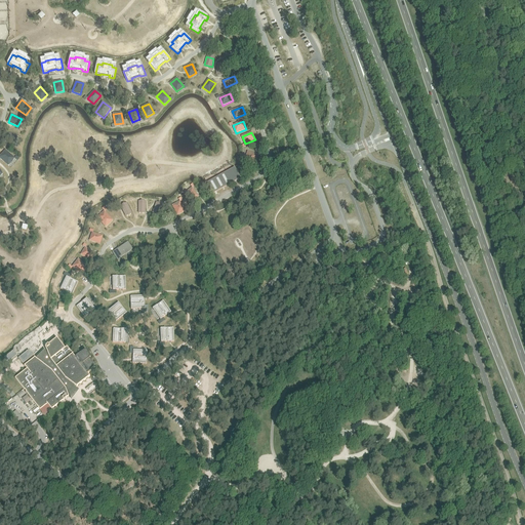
[(17,135),(7,133),(5,142),(15,144),(17,135)]
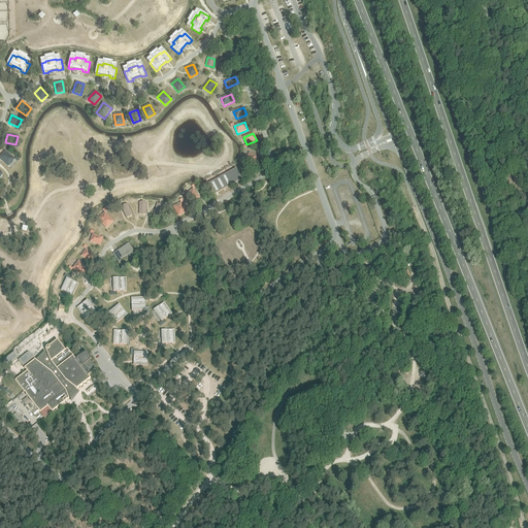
[(14,159),(5,151),(0,157),(0,159),(8,166),(14,159)]
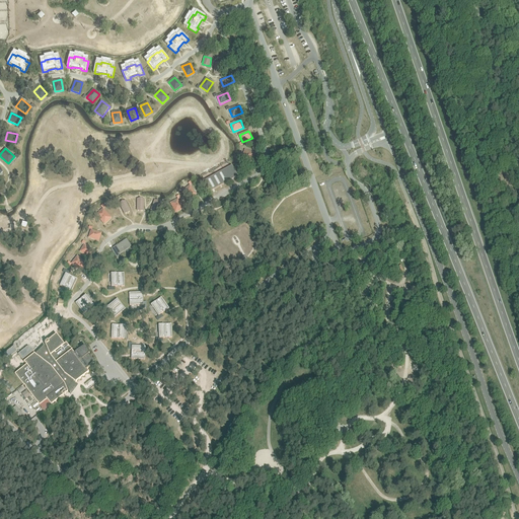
[(242,157),(252,161),(255,154),(245,150),(242,157)]
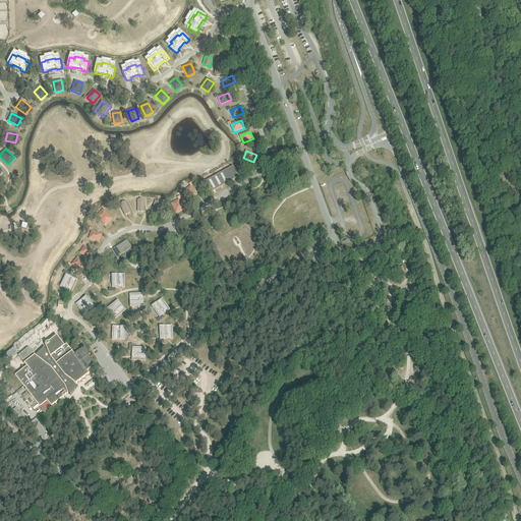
[(233,166),(206,181),(211,192),(239,177),(233,166)]
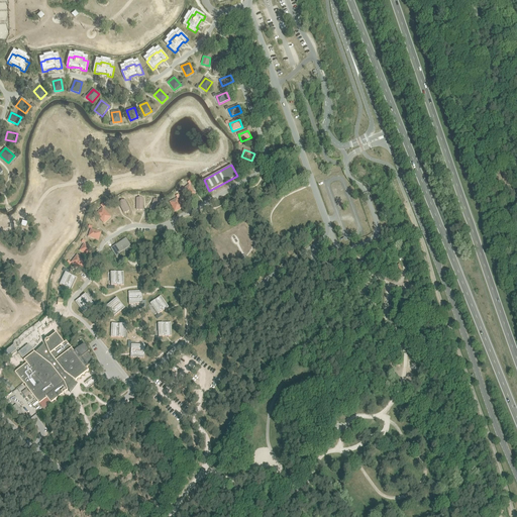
[(183,190),(189,199),(196,194),(189,185),(183,190)]
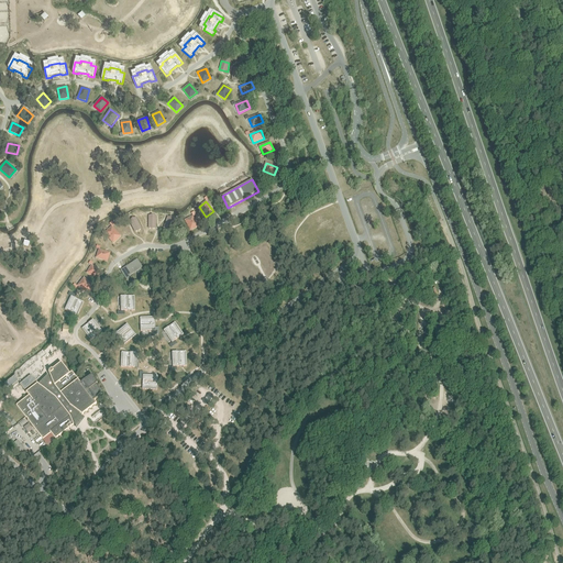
[(134,232),(142,229),(136,217),(130,220),(134,232)]
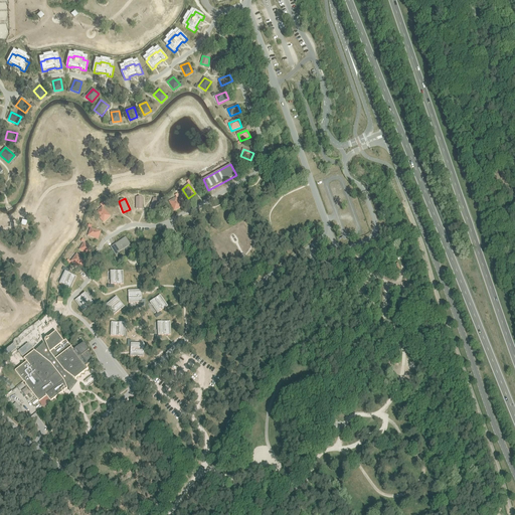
[(157,211),(159,199),(152,198),(150,209),(157,211)]
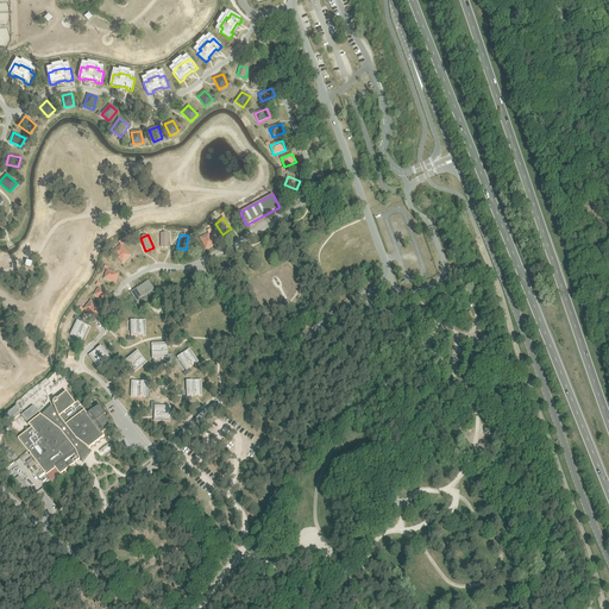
[(200,238),(206,250),(214,245),(208,234),(200,238)]
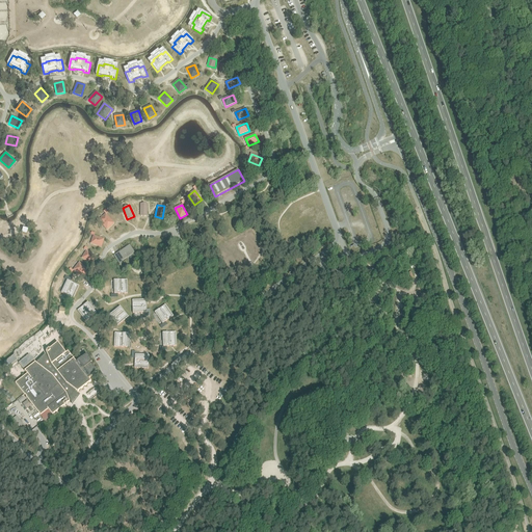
[(99,220),(107,230),(114,223),(106,214),(99,220)]
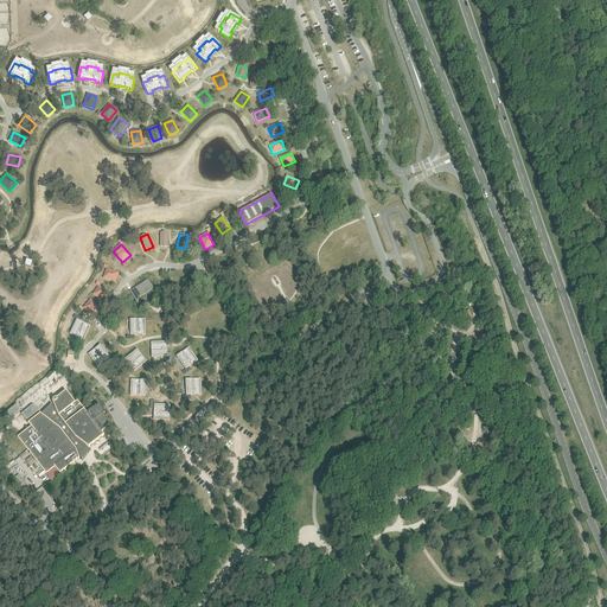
[(103,278),(115,282),(119,273),(107,269),(103,278)]
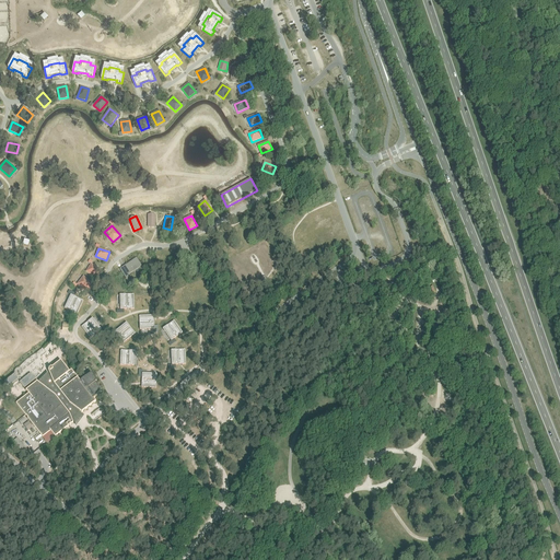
[(137,258),(120,269),(126,278),(129,277),(128,275),(141,266),(137,258)]
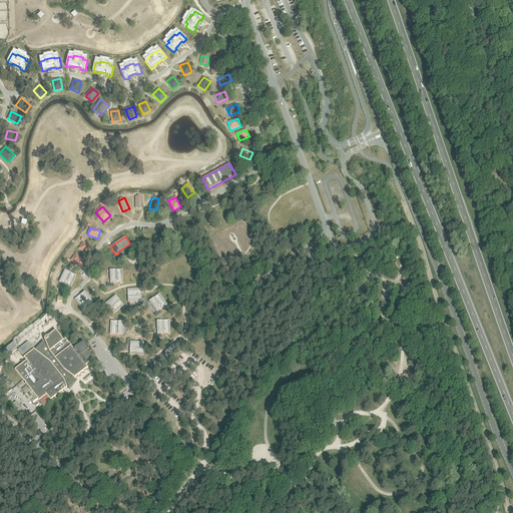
[(79,248),(88,254),(92,247),(83,241),(79,248)]
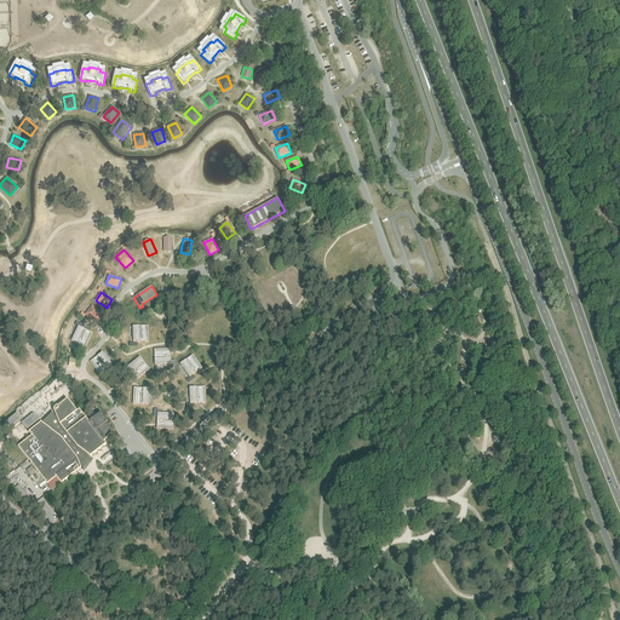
[(85,315),(97,325),(104,315),(92,306),(85,315)]
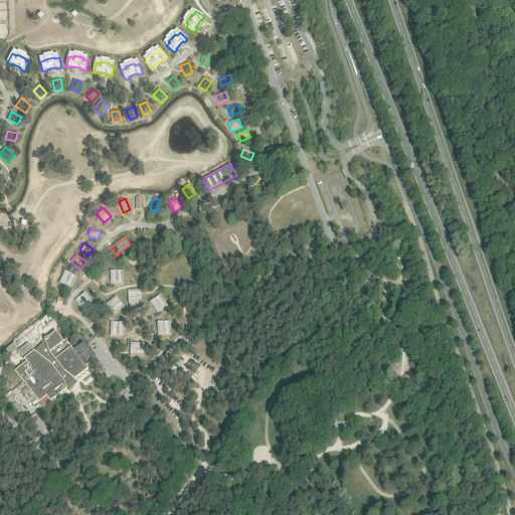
[(124,284),(123,271),(111,271),(111,285),(124,284)]
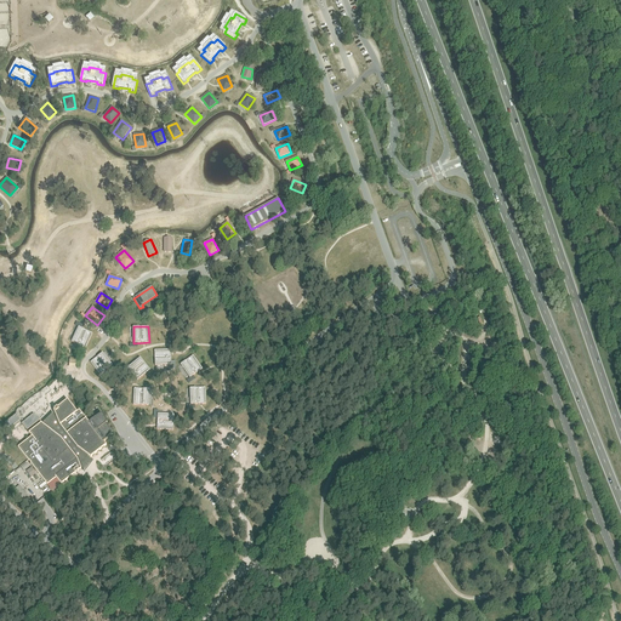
[(86,348),(92,334),(79,328),(72,342),(86,348)]
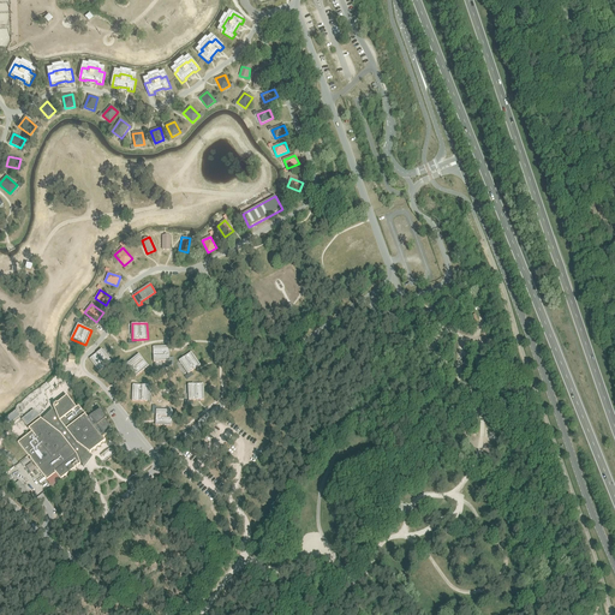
[(169,346),(153,347),(154,362),(169,362),(169,346)]
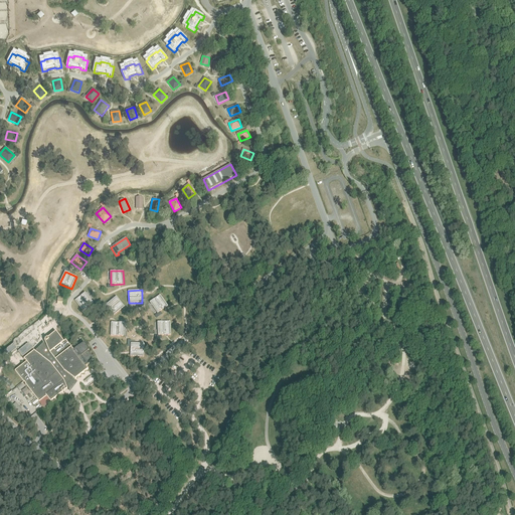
[(74,301),(83,311),(94,303),(84,293),(74,301)]
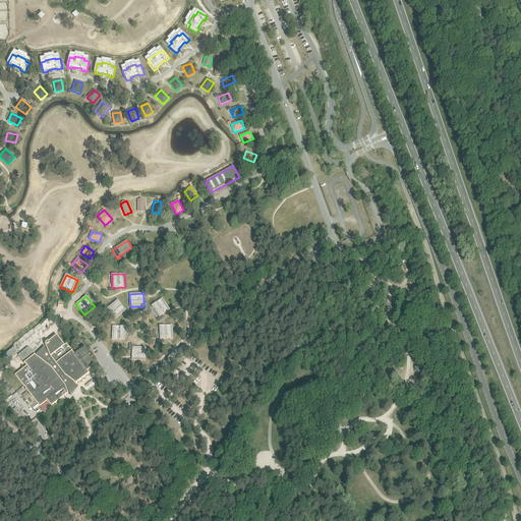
[(170,309),(162,298),(152,306),(159,316),(170,309)]
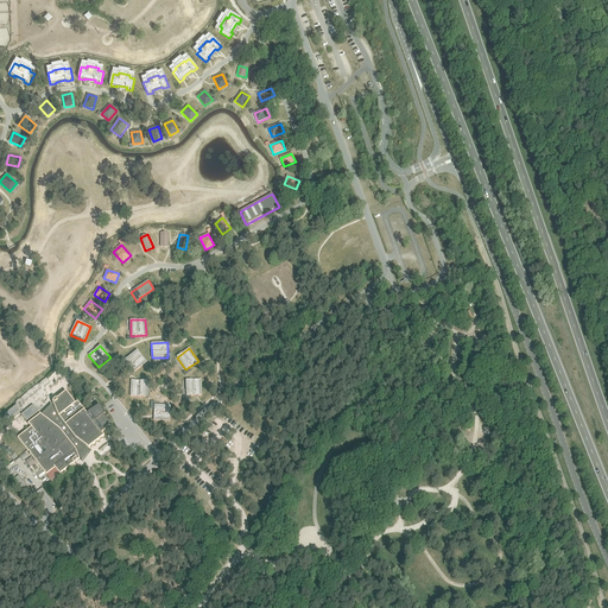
[(134,372),(147,362),(138,350),(125,360),(134,372)]
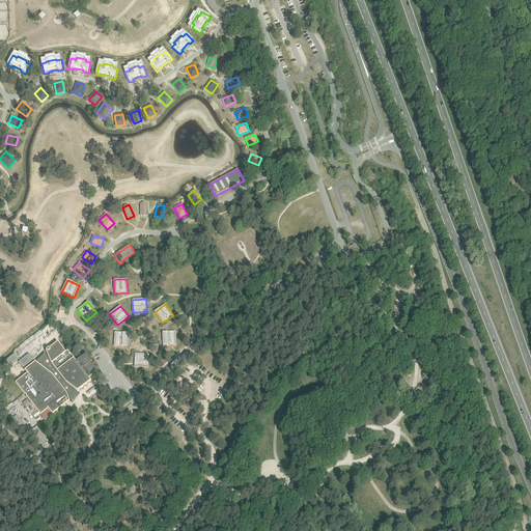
[(114,332),(114,346),(127,346),(128,333),(114,332)]
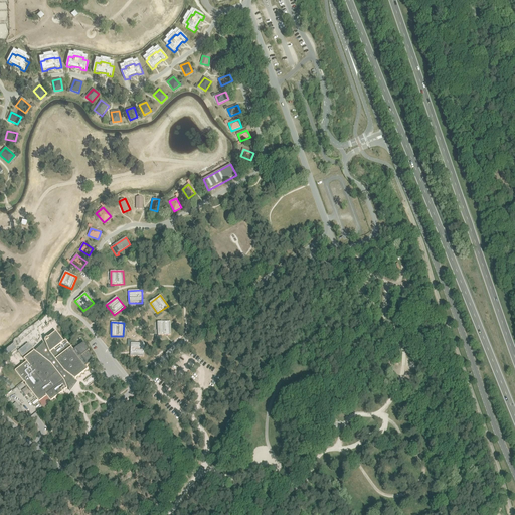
[(171,335),(170,322),(158,322),(158,335),(171,335)]
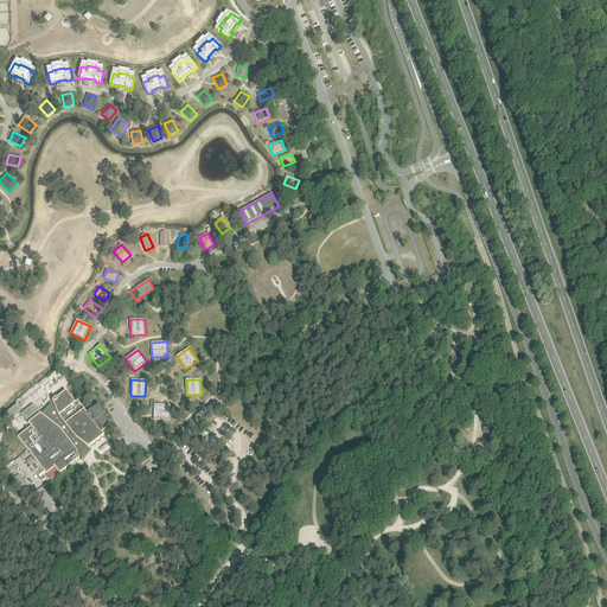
[(31,427),(18,436),(27,449),(29,451),(29,452),(30,453),(29,453),(46,474),(55,467),(59,473),(64,471),(65,470),(65,468),(68,467),(72,464),(74,462),(76,461),(78,459),(80,458),(78,455),(91,445),(93,443),(96,441),(97,440),(100,438),(102,436),(104,435),(102,432),(109,425),(104,415),(104,414),(100,404),(89,411),(87,414),(84,410),(84,409),(78,401),(75,403),(65,391),(64,393),(62,394),(59,396),(58,397),(56,398),(52,402),(53,406),(49,411),(44,416),(40,414),(29,423),(31,427)]
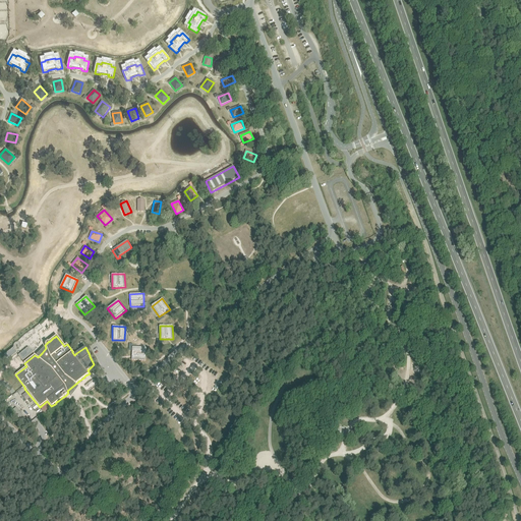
[(7,359),(17,352),(13,347),(4,354),(7,359)]
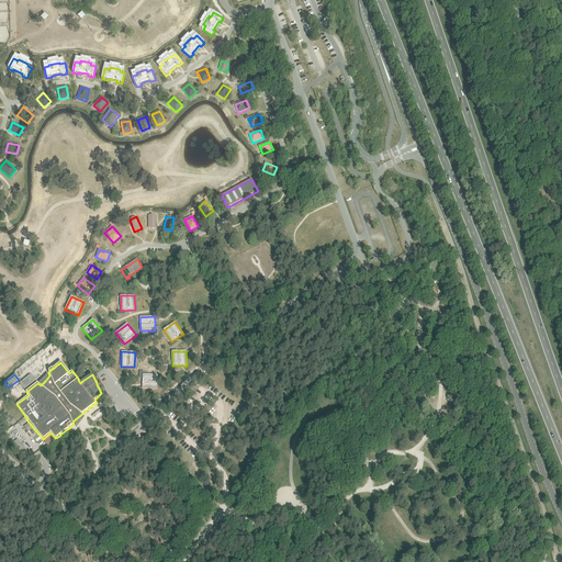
[(32,374),(20,381),(24,388),(35,380),(32,374)]
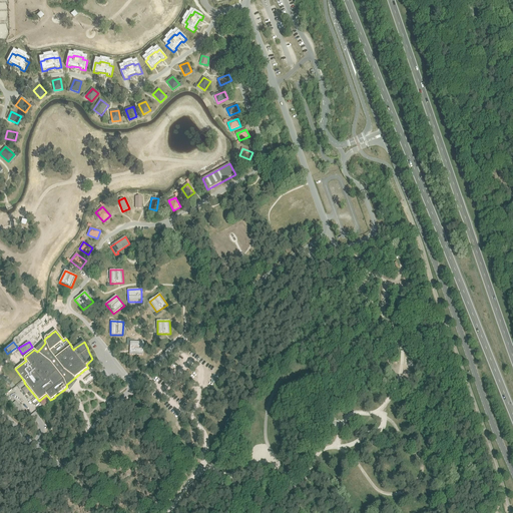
[(129,355),(143,356),(143,343),(130,342),(129,355)]
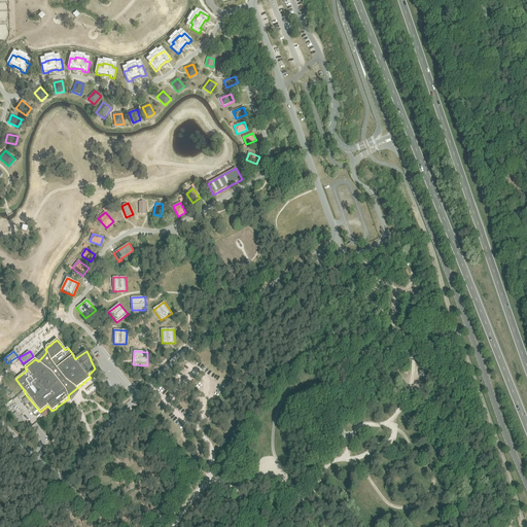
[(16,412),(12,415),(25,432),(30,428),(16,412)]
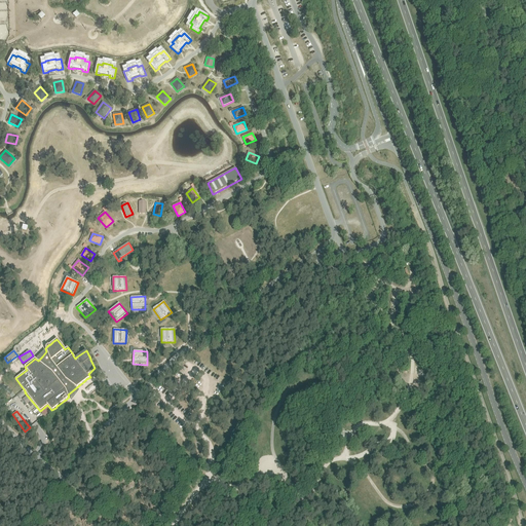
[(341,443),(344,431),(338,429),(335,441),(341,443)]
